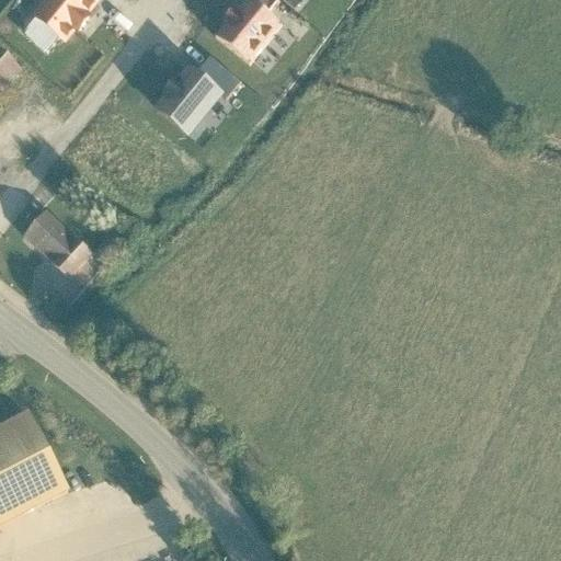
[(47,0),(34,18),(65,44),(96,4),(91,0),(47,0)]
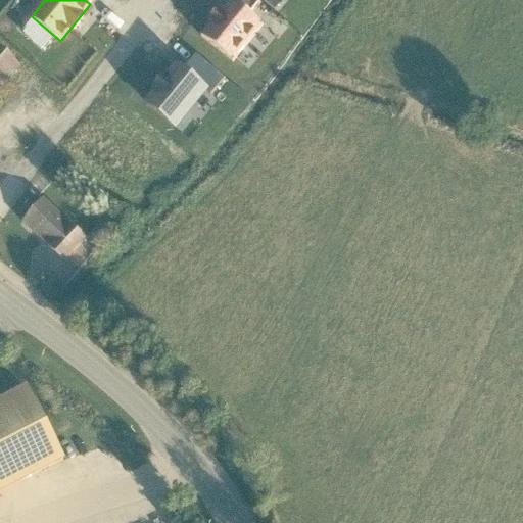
[(231,0),(233,1),(248,13),(258,0),(231,0)]
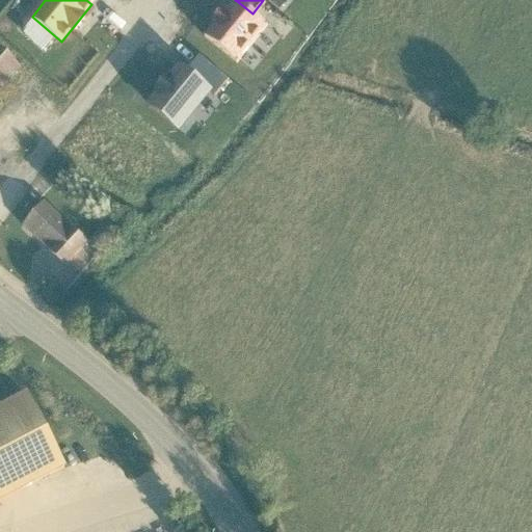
[(265,0),(276,8),(283,0),(265,0)]
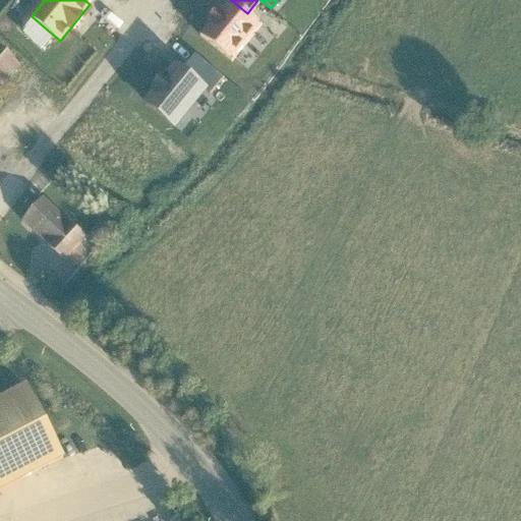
[(247,13),(232,1),(203,39),(234,64),(264,26),(247,13)]
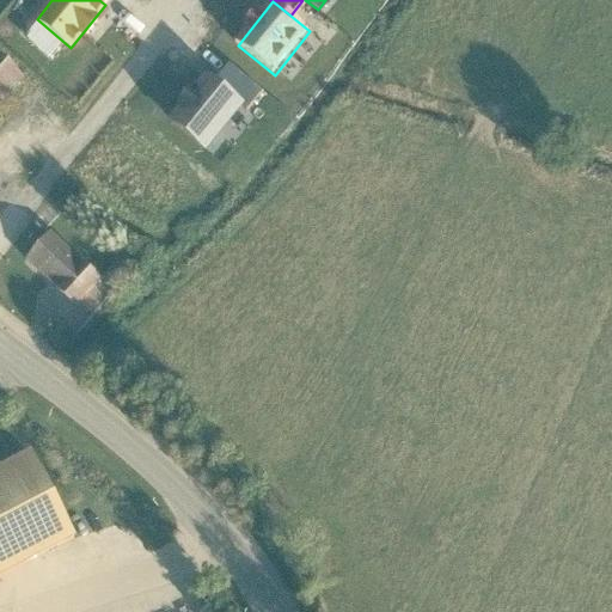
[(0,122),(37,83),(0,49),(0,122)]
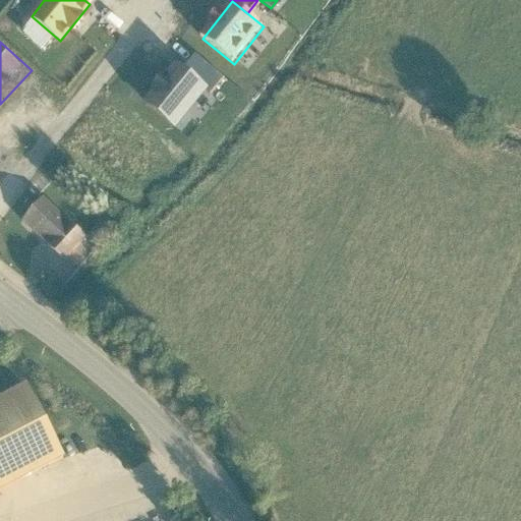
[(184,74),(206,89),(212,94),(222,79),(195,59),(184,74)]
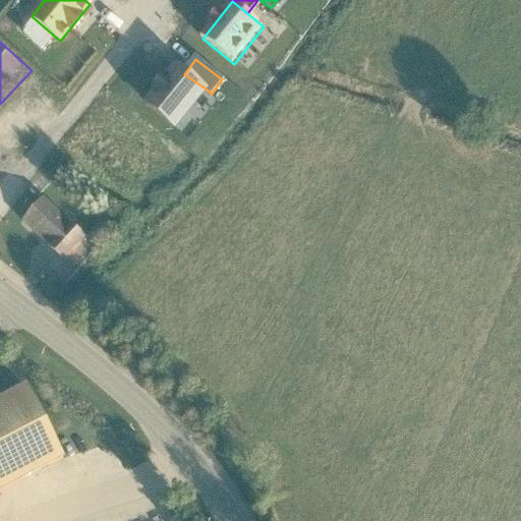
[(177,127),(206,89),(184,74),(177,68),(149,106),(177,127)]
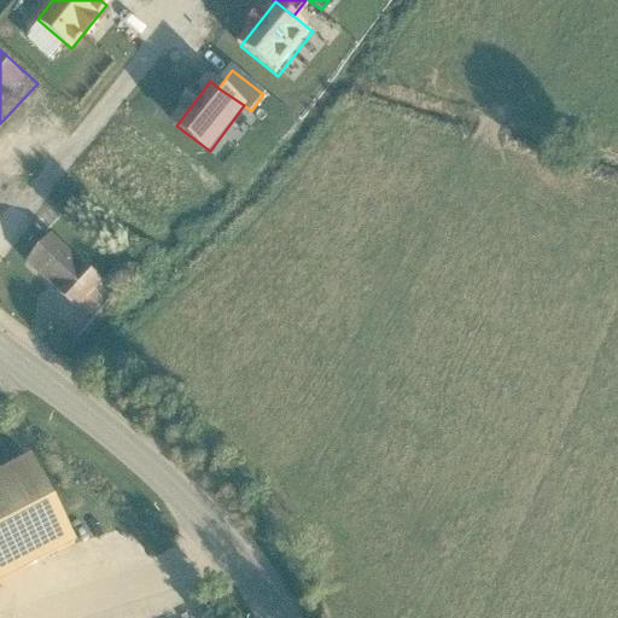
[(56,237),(29,267),(77,310),(105,280),(56,237)]
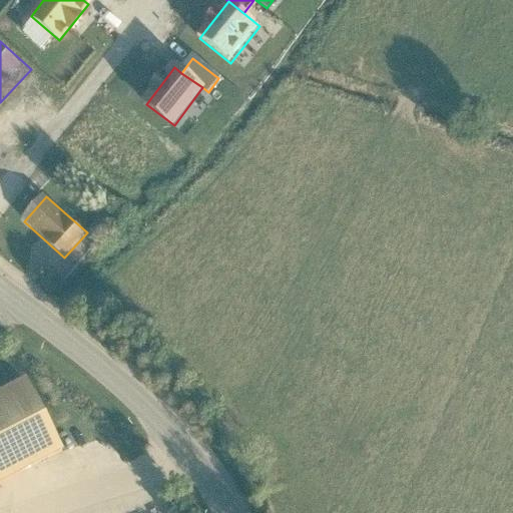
[(99,222),(90,232),(100,240),(109,230),(99,222)]
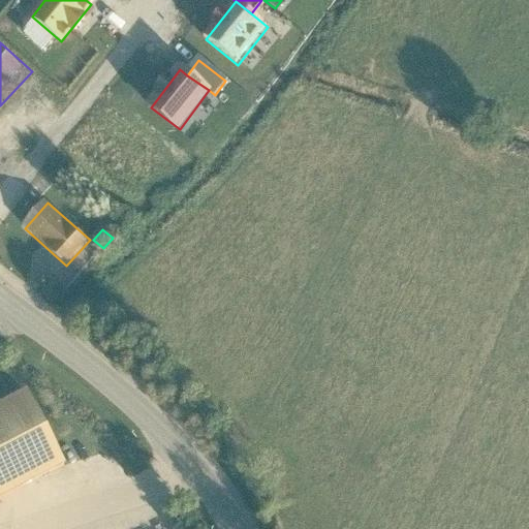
[(33,395),(0,411),(0,501),(69,465),(33,395)]
